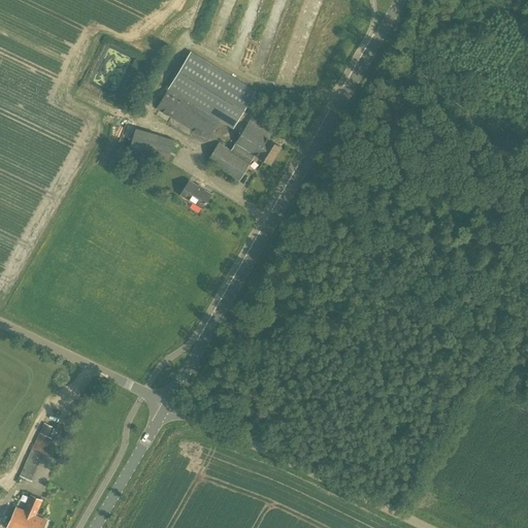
[(156,107),(207,139),(220,121),(234,129),(249,104),(256,92),(191,52),(156,107)]
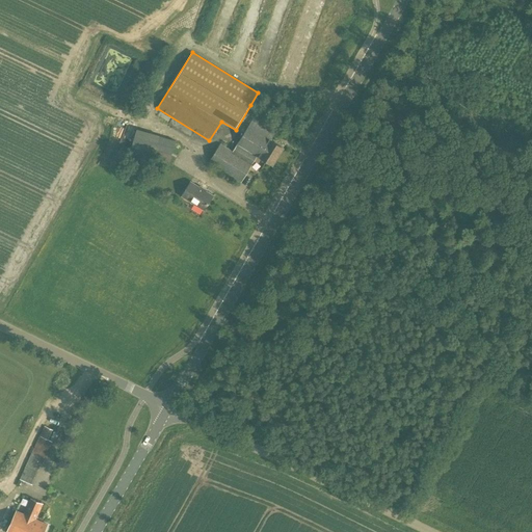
[(261,157),(270,139),(271,138),(248,125),(233,151),(220,143),(209,162),(241,182),(253,164),(251,163),(256,156),(260,158),(261,157)]
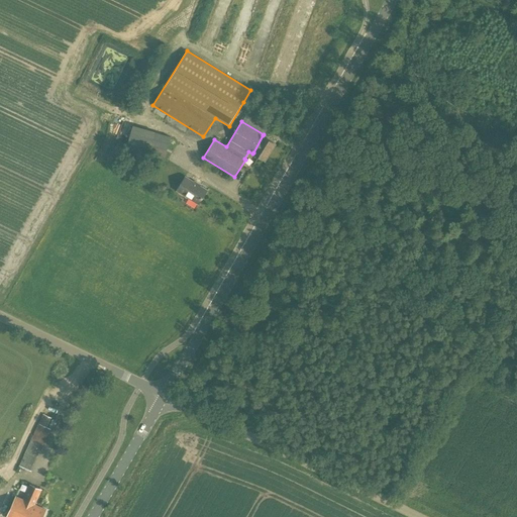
[(171,136),(132,125),(127,147),(165,158),(171,136)]
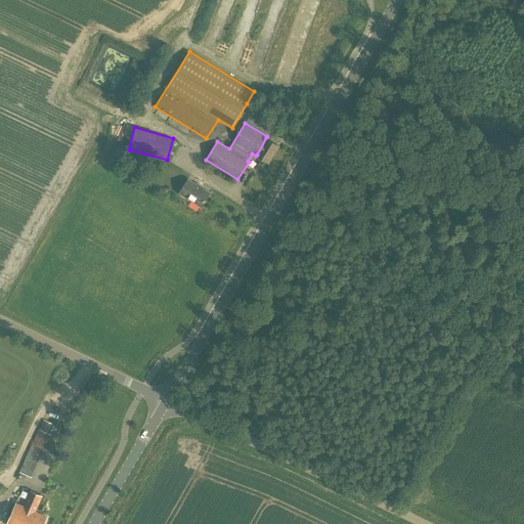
[(278,145),(266,137),(257,155),(268,162),(278,145)]
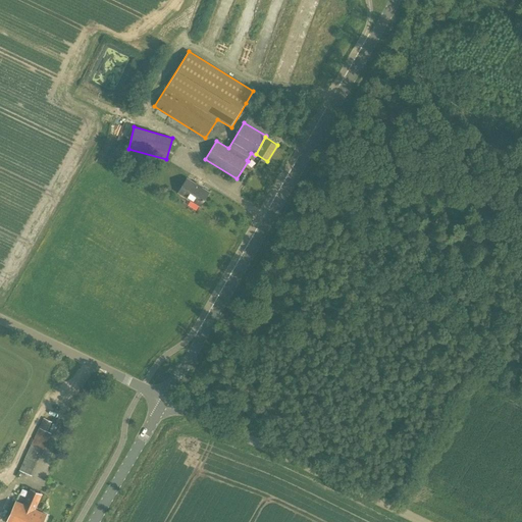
[(188,177),(178,192),(201,206),(209,192),(188,177)]
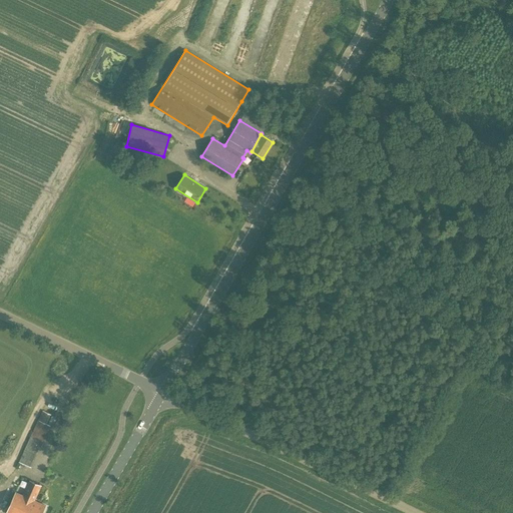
[(34,430),(24,451),(36,457),(46,435),(34,430)]
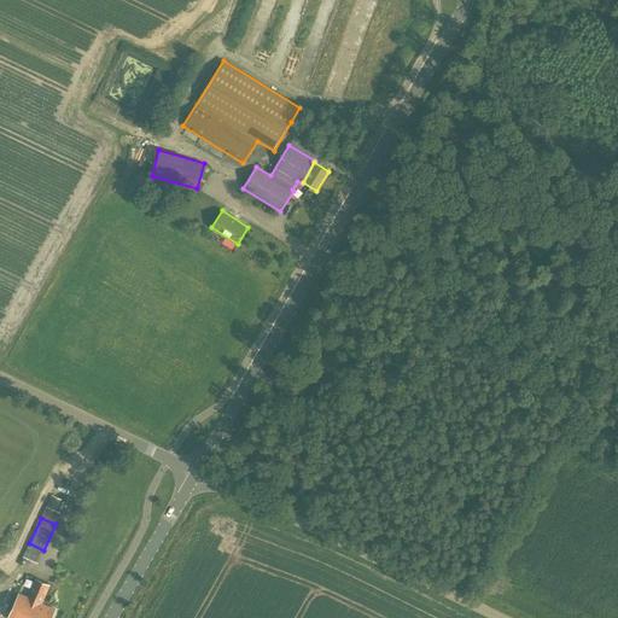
[(6,617),(19,617),(22,614),(24,616),(25,612),(33,614),(39,602),(41,604),(50,586),(35,578),(28,596),(18,593),(6,617)]
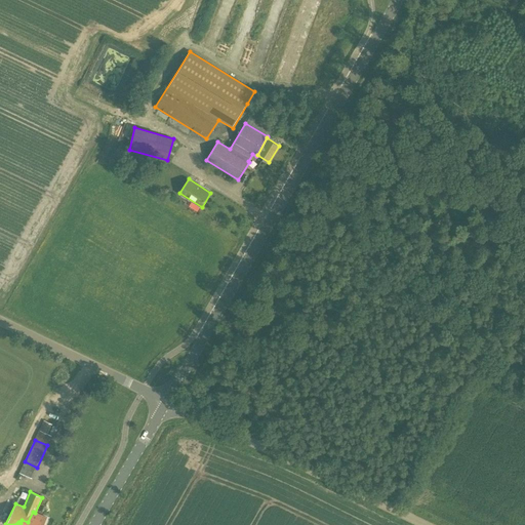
[(18,522),(16,524),(43,524),(47,518),(35,513),(33,512),(28,522),(22,520),(21,523),(18,522)]
